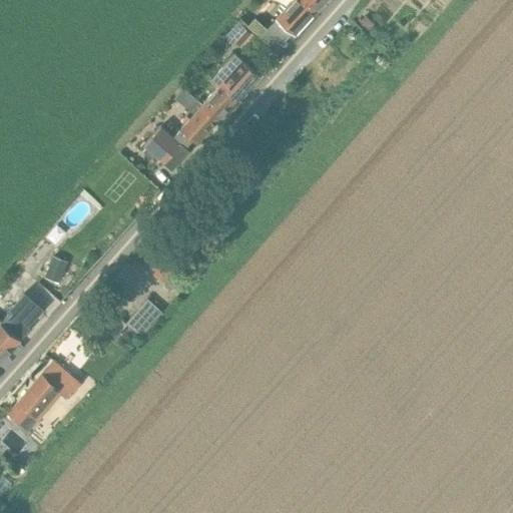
[(296,34),(317,11),(305,0),(283,0),(278,7),(283,11),(277,17),(296,34)]
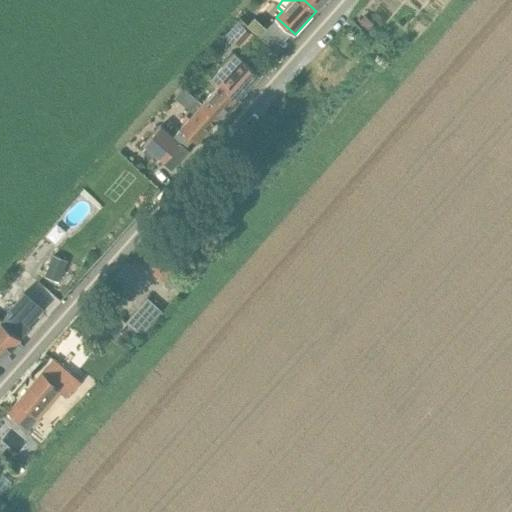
[(304,0),(316,11),(325,0),(304,0)]
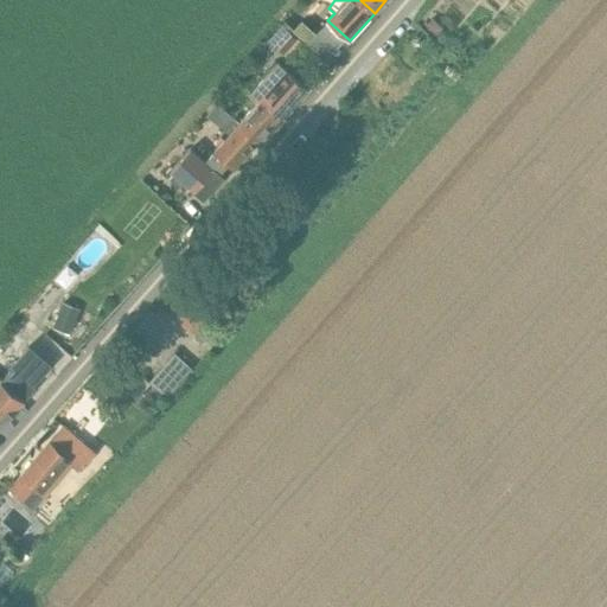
[(433,18),(425,26),(436,37),(443,30),(433,18)]
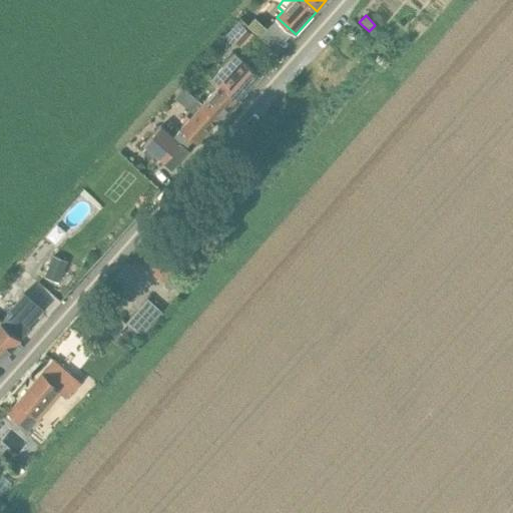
[(245,52),(259,38),(239,20),(226,34),(245,52)]
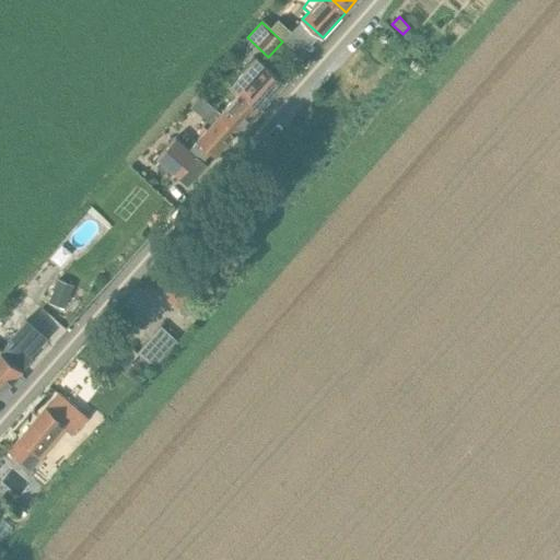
[(291,31),(283,39),(293,48),(301,39),(291,31)]
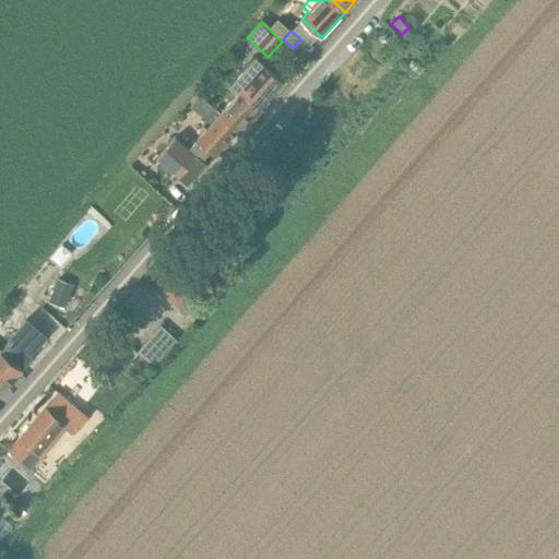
[(236,95),(219,114),(238,130),(256,111),(262,104),(283,81),(282,81),(256,57),(228,86),(228,87),(236,95)]
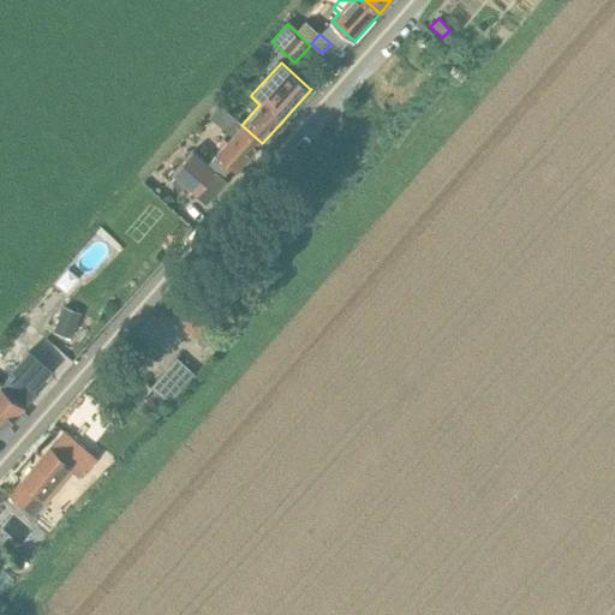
[(193,150),(174,172),(197,193),(220,168),(222,172),(230,163),(233,167),(238,171),(262,143),(242,125),(227,112),(219,105),(209,117),(227,133),(219,142),(222,147),(218,153),(208,163),(193,150)]
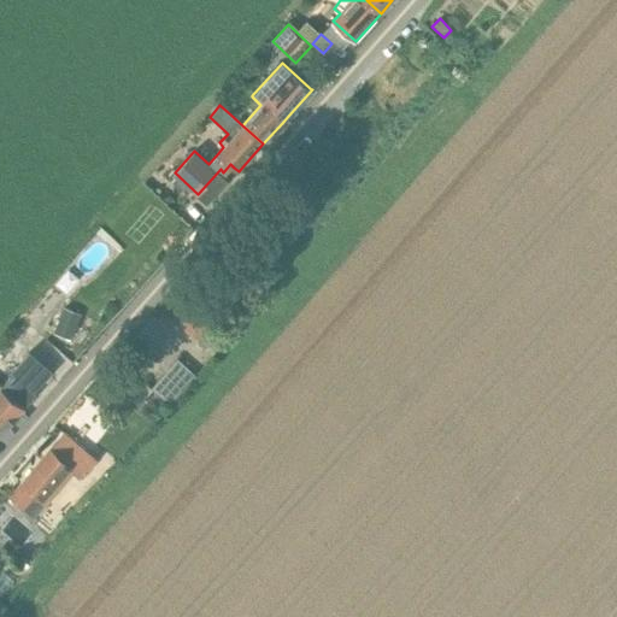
[(53,334),(71,341),(81,313),(63,307),(53,334)]
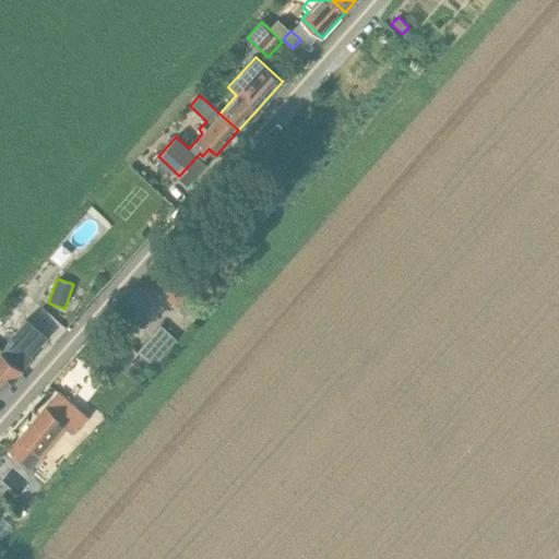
[(26,319),(8,337),(11,341),(9,343),(26,358),(46,336),(26,319)]
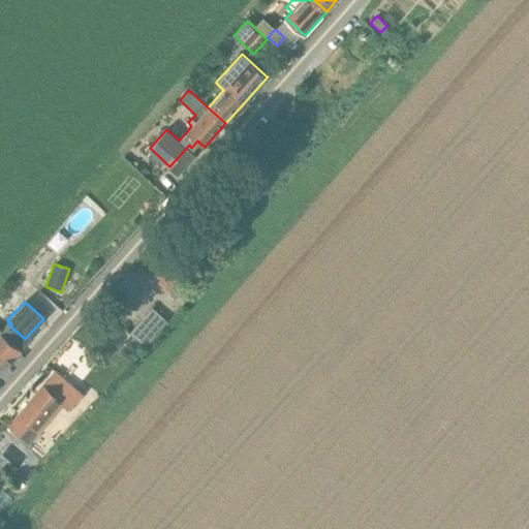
[(0,331),(0,370),(1,371),(21,349),(18,347),(25,339),(8,324),(1,332),(0,331)]
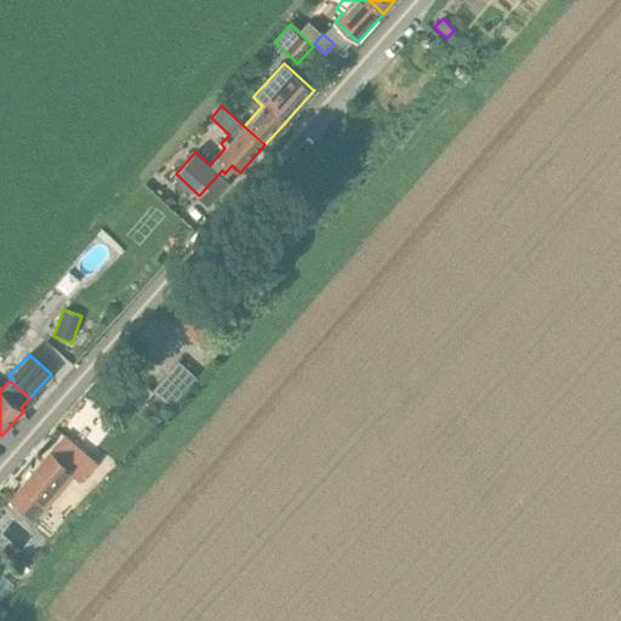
[(144,386),(141,391),(149,397),(153,392),(144,386)]
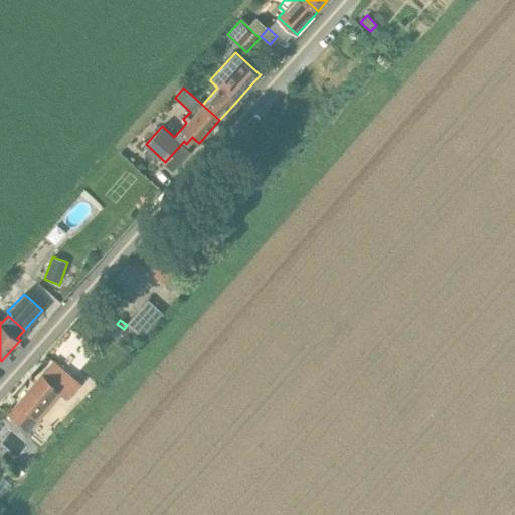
[(68,397),(80,384),(74,379),(54,361),(8,414),(28,432),(62,392),(68,397)]
